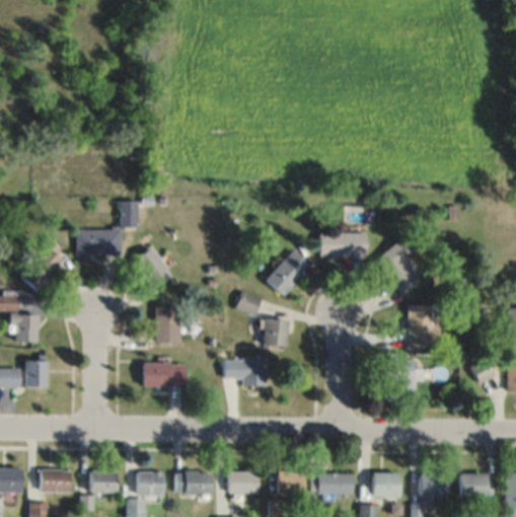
[(138,201),(120,201),(120,228),(138,228),(138,201)]
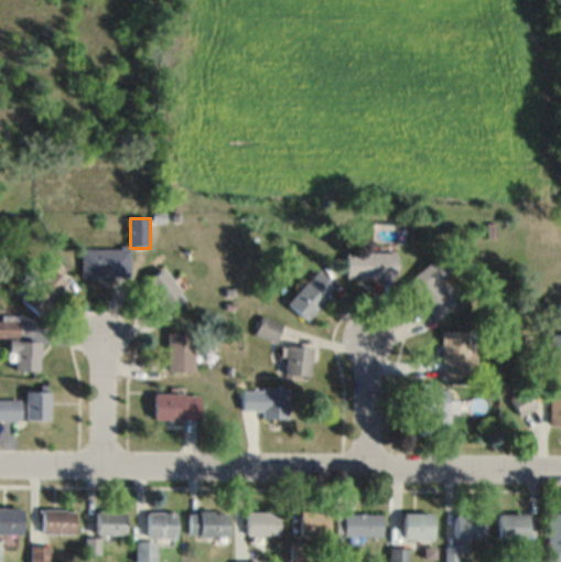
[(131,250),(83,250),(83,278),(131,278),(131,250)]
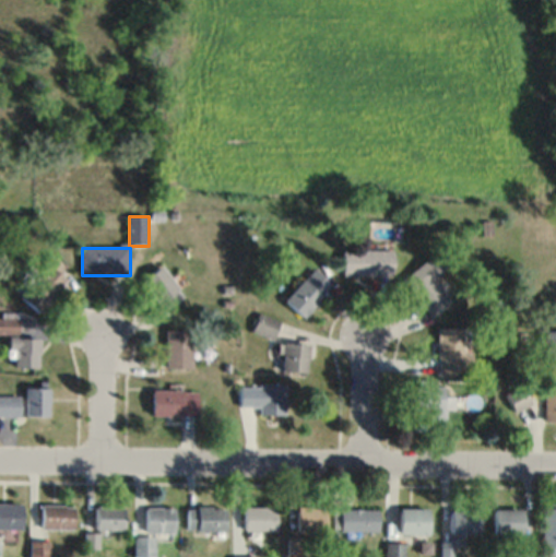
[(346,276),(394,276),(394,251),(346,251),(346,276)]
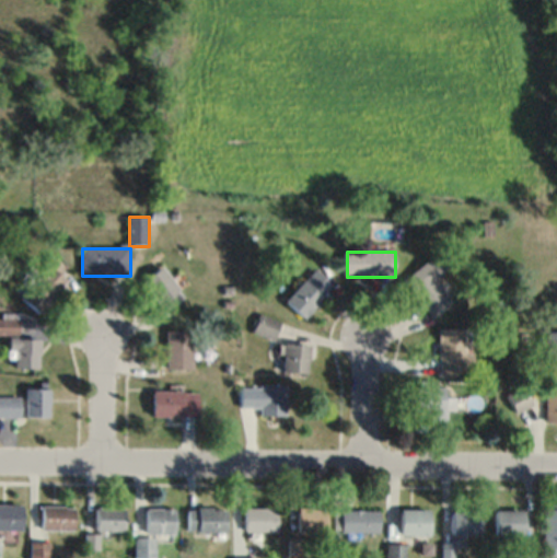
[(454,302),(436,280),(451,267),(439,253),(403,282),(433,320),(454,302)]
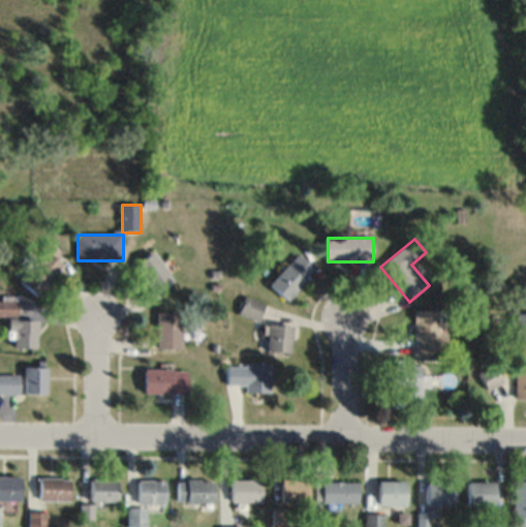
[(19,278),(38,298),(71,262),(51,244),(19,278)]
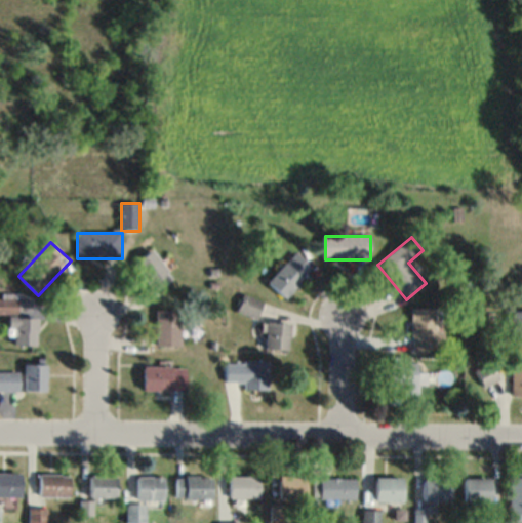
[(134,268),(157,293),(174,277),(152,251),(134,268)]
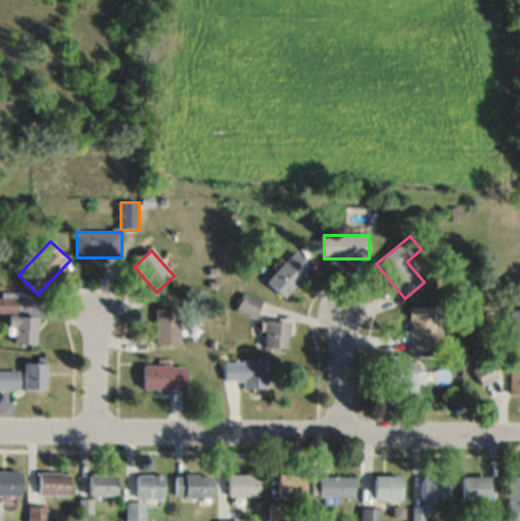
[(268,282),(284,297),(313,268),(295,251),(268,282)]
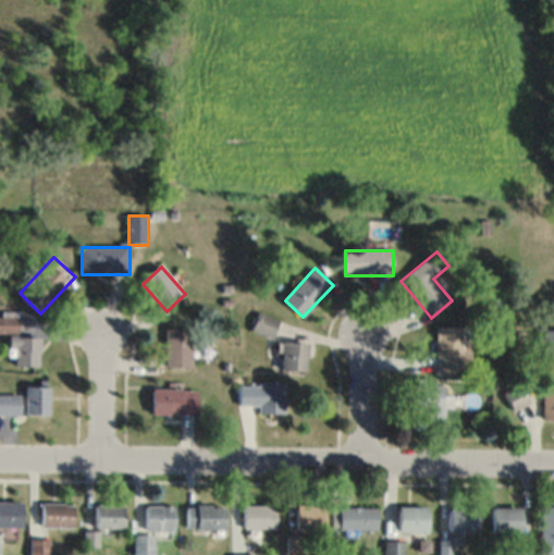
[(0,333),(20,333),(20,318),(0,318),(0,333)]
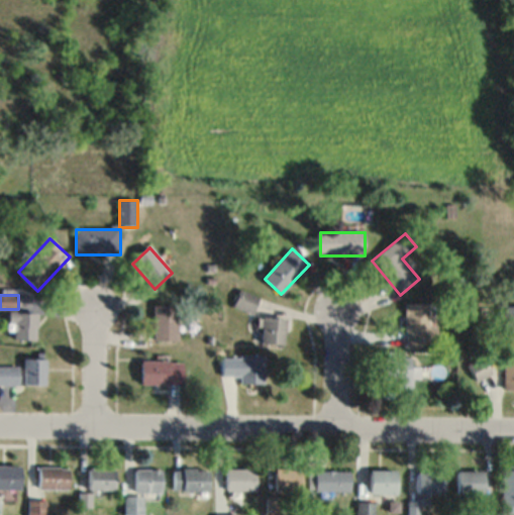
[(429,304),(406,305),(407,346),(438,345),(438,326),(430,326),(429,304)]
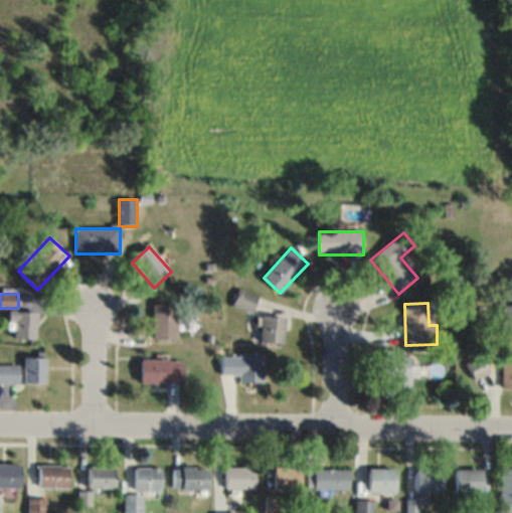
[(179,341),(179,306),(154,306),(154,341),(179,341)]
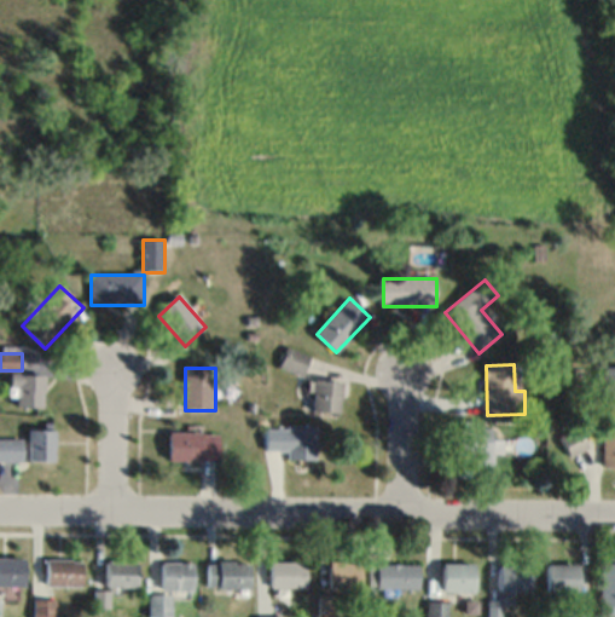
[(604,401),(614,401),(614,368),(604,368),(604,401)]
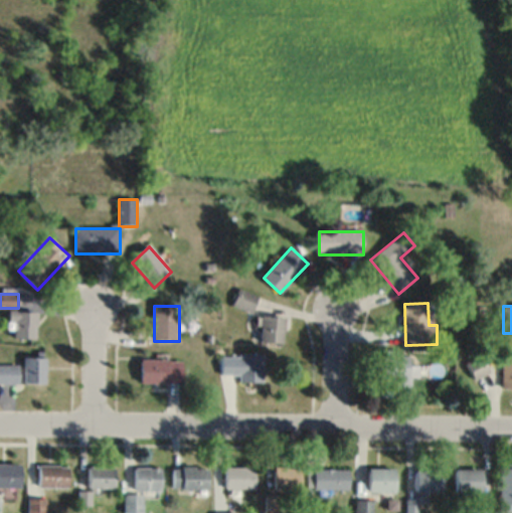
[(39,313),(12,313),(12,340),(39,340),(39,313)]
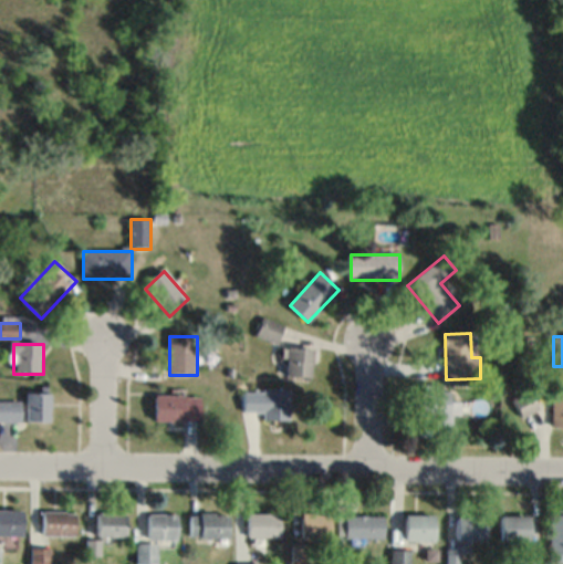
[(314,350),(289,350),(289,379),(314,379),(314,350)]
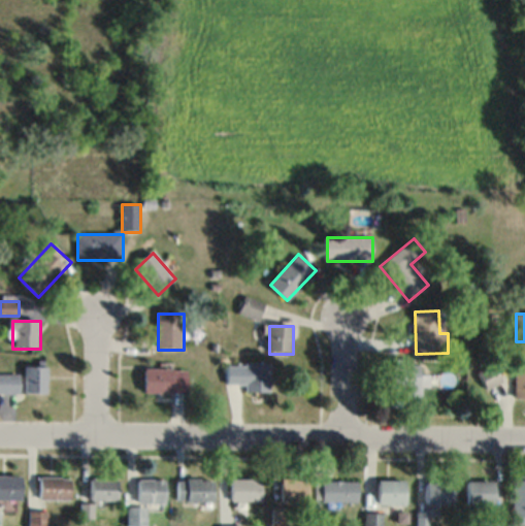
[(247,394),(271,394),(271,365),(229,365),(229,386),(247,386),(247,394)]
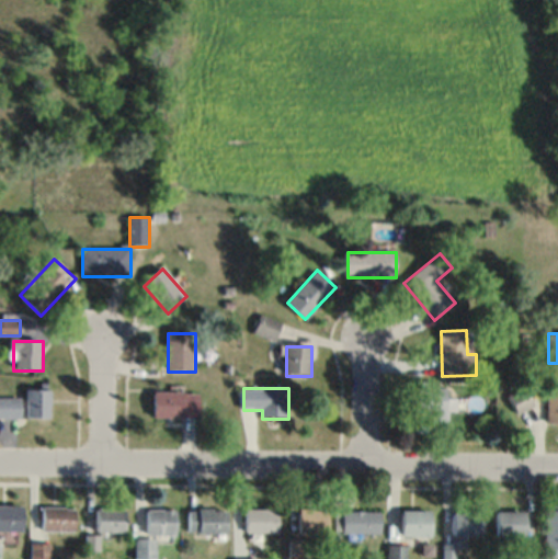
[(447,426),(447,389),(416,389),(416,417),(429,417),(429,426),(447,426)]
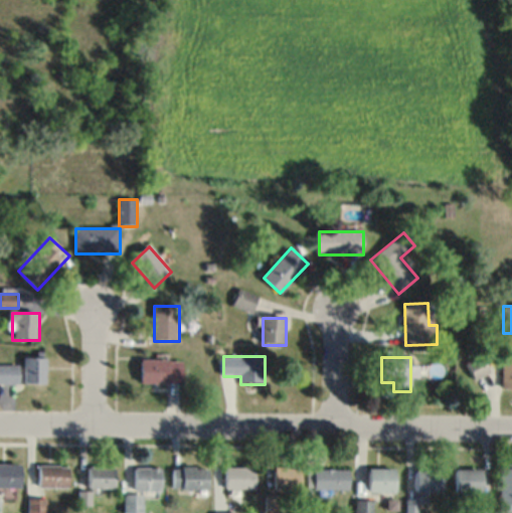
[(473,380),(491,375),(486,357),(468,363),(473,380)]
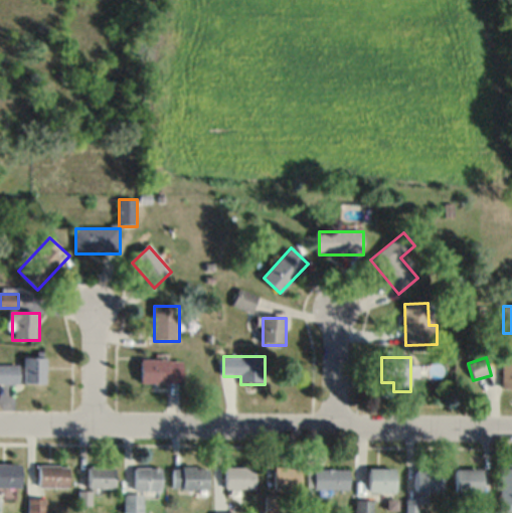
[(26,386),(48,386),(48,359),(26,359),(26,386)]
